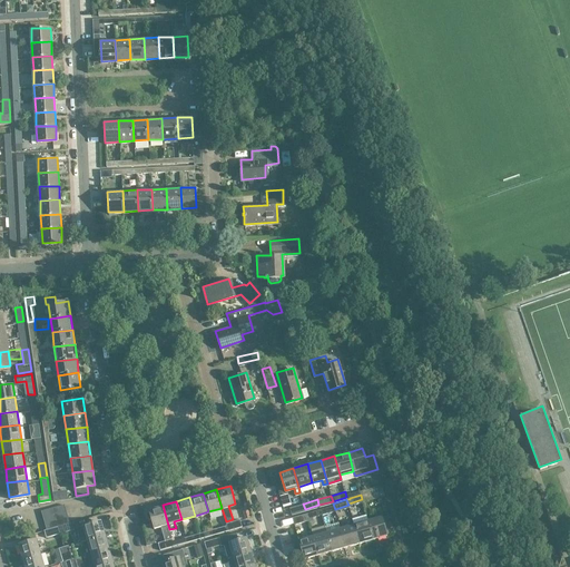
[(303,504),(304,504),(304,501),(290,506),(292,512),(305,509),(303,504)]
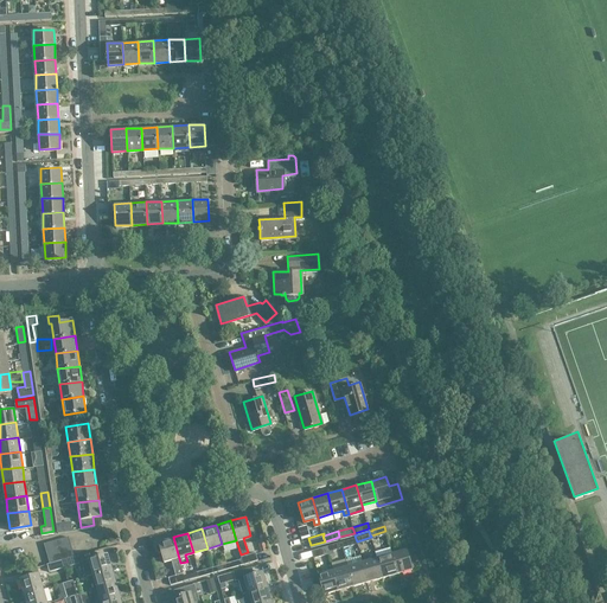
[(69,534),(56,538),(58,545),(70,541),(69,534)]
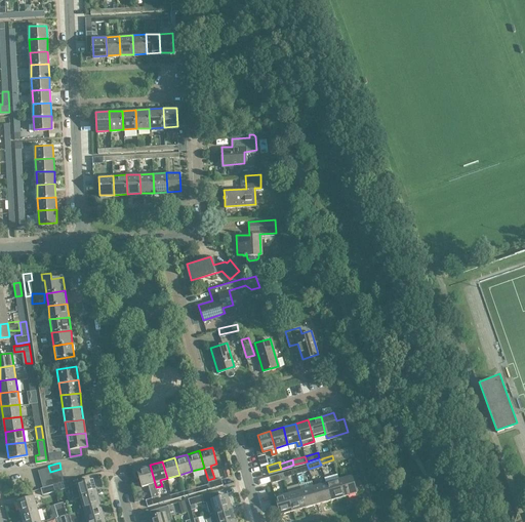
[(231,464),(221,464),(221,475),(232,475),(231,464)]
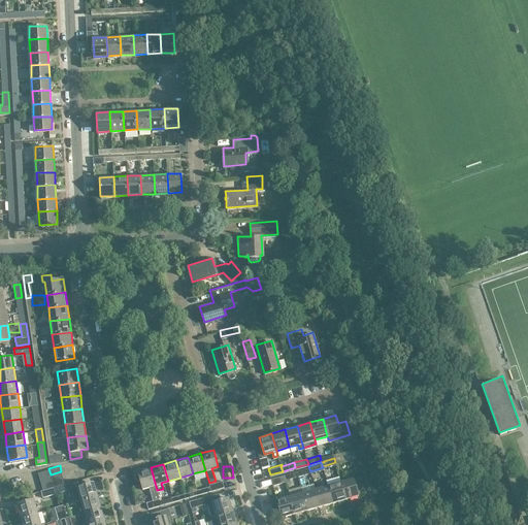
[(297,474),(310,471),(308,466),(296,469),(297,474)]
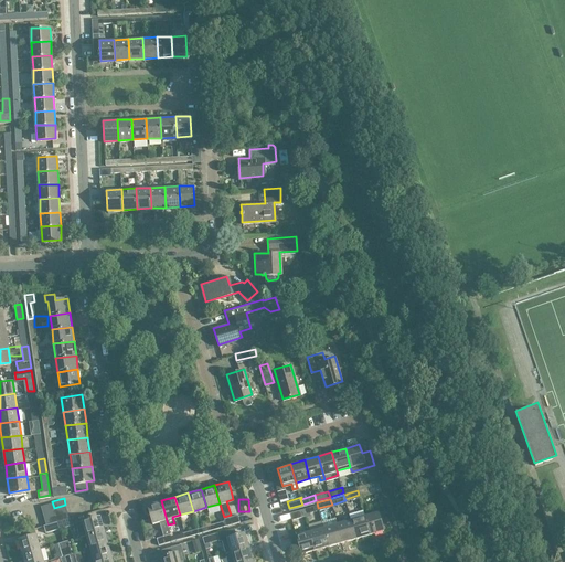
[(148,505),(148,506),(147,507),(146,508),(146,511),(148,512),(150,512),(152,522),(159,521),(163,534),(157,536),(158,543),(172,539),(171,534),(170,532),(168,525),(161,500),(148,505)]
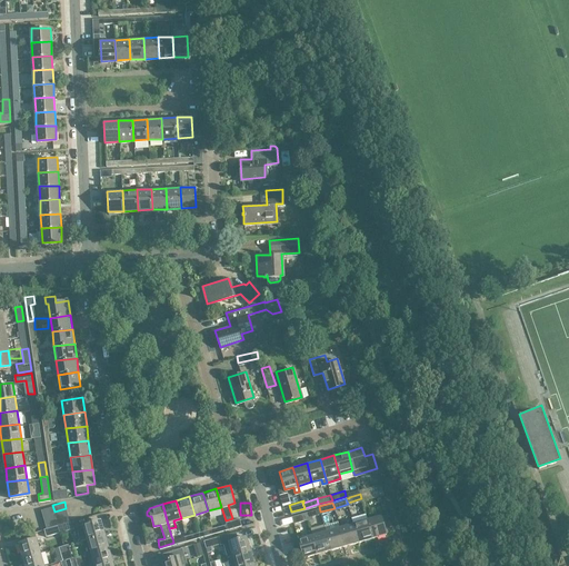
[(55,512),(52,505),(41,508),(43,515),(55,512)]
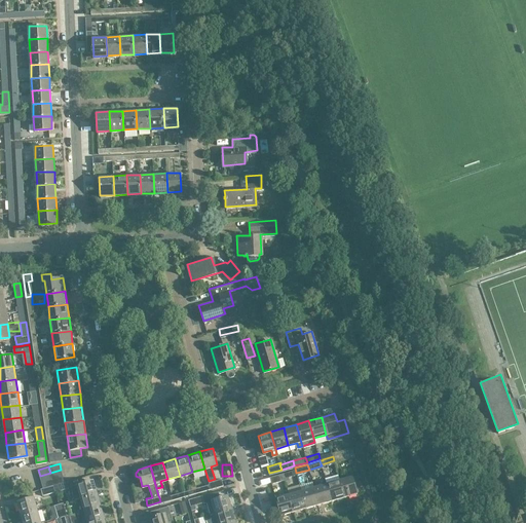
[(296,473),(295,468),(282,472),(284,477),(296,473)]
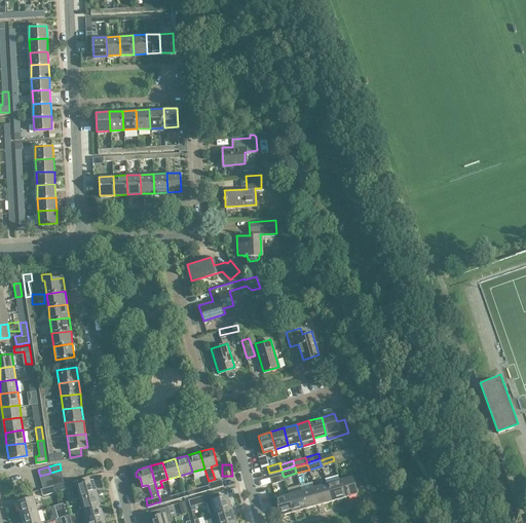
[(50,473),(52,478),(63,475),(61,470),(50,473)]
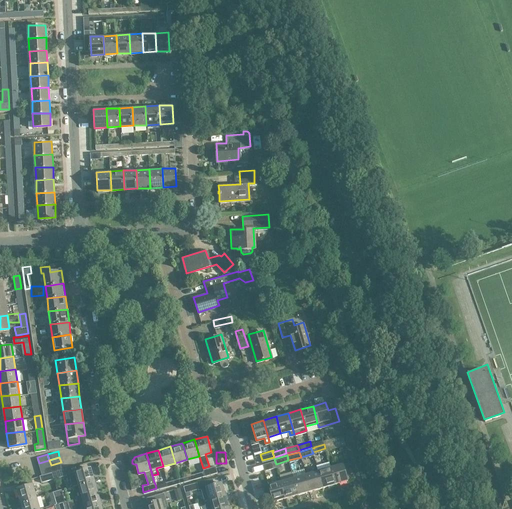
[(276,464),(274,459),(262,463),(264,469),(277,465),(276,464)]
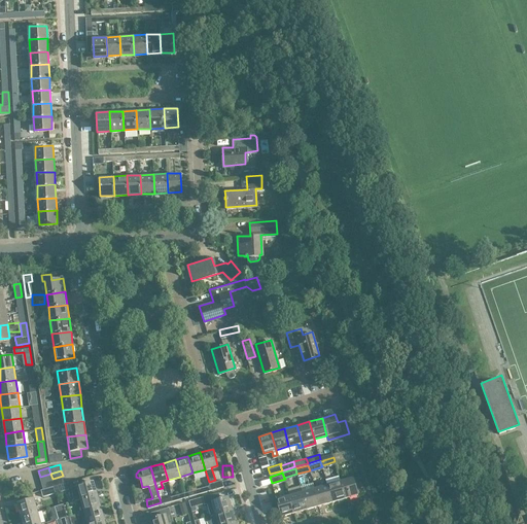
[(53,479),(50,474),(40,477),(41,482),(53,479)]
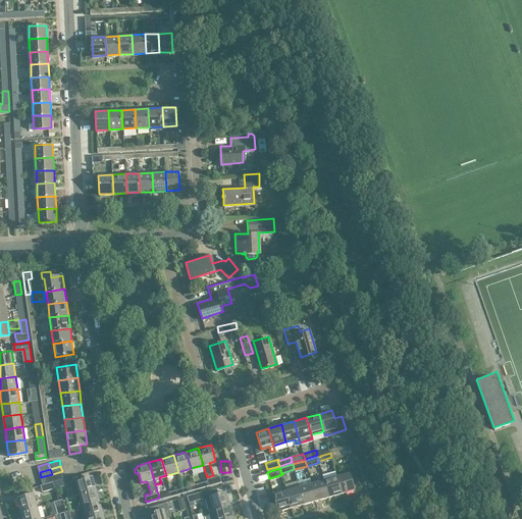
[(64,477),(62,471),(52,474),(53,480),(64,477)]
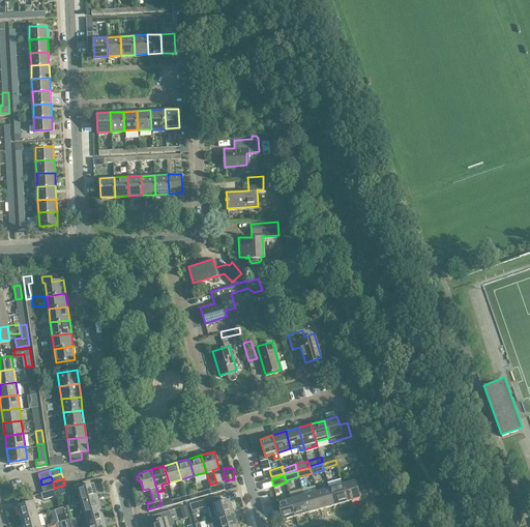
[(342,482),(347,500),(359,496),(354,478),(342,482)]
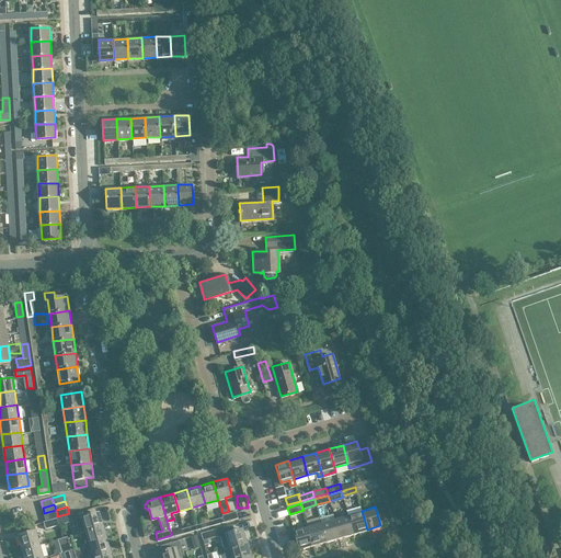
[(222,515),(224,520),(238,516),(236,509),(229,511),(222,513),(222,515)]
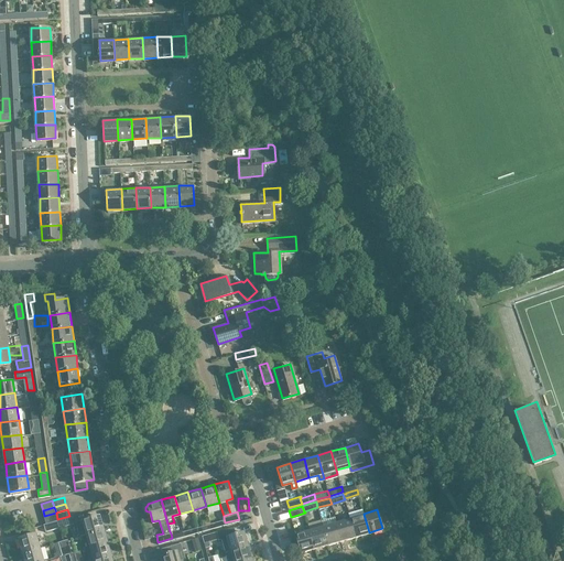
[(44,516),(46,522),(57,519),(56,513),(44,516)]
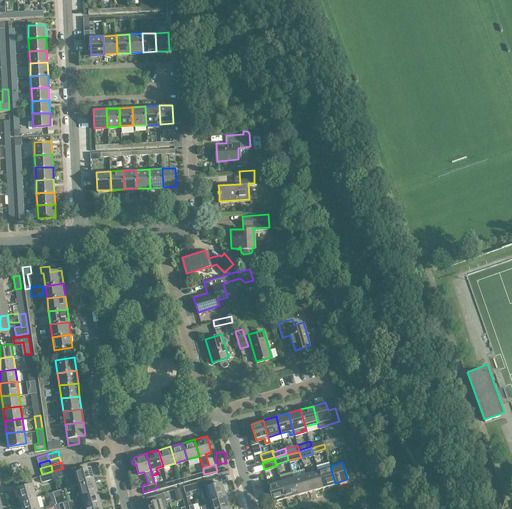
[(78,483),(94,479),(90,466),(75,471),(78,483)]
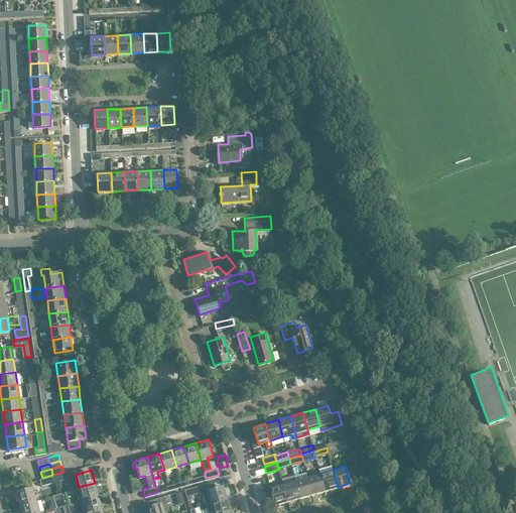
[(338,487),(333,470),(319,473),(325,490),(338,487)]
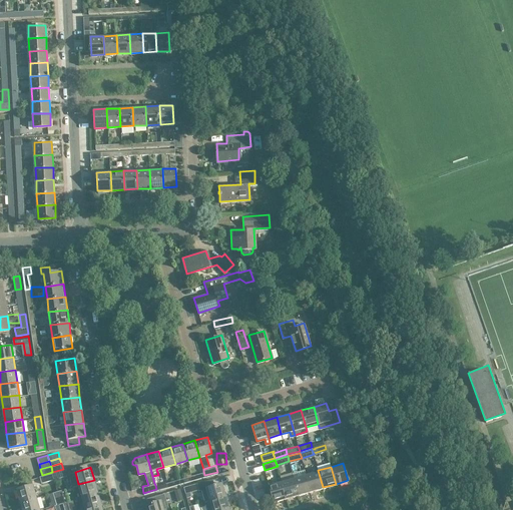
[(63,469),(52,472),(54,478),(67,474),(65,469),(63,469)]
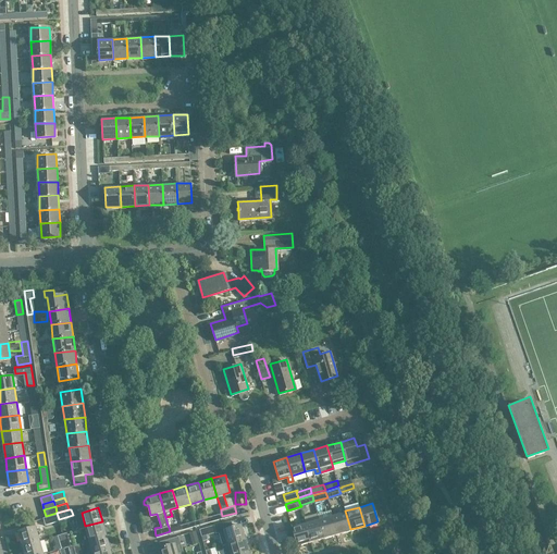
[(350,529),(345,511),(332,515),(337,533),(350,529)]
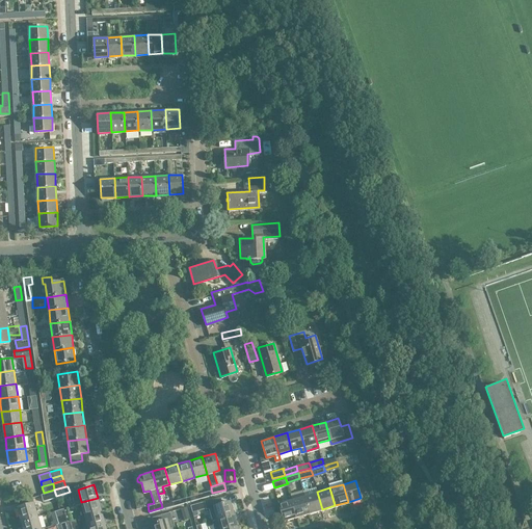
[(54,490),(44,493),(42,494),(43,500),(56,496),(54,490)]
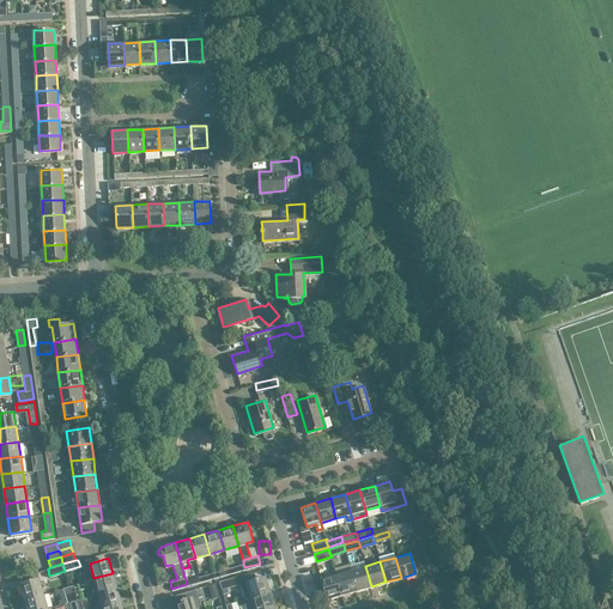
[(351,571),(357,590),(371,586),(365,566),(351,571)]
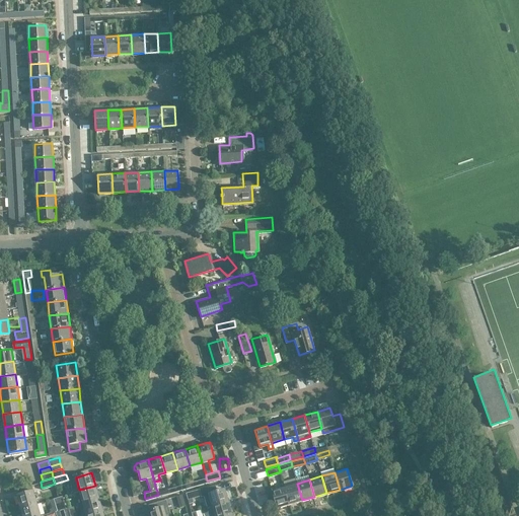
[(204,495),(208,507),(212,506),(228,501),(224,489),(216,491),(215,484),(200,489),(202,496),(204,495)]
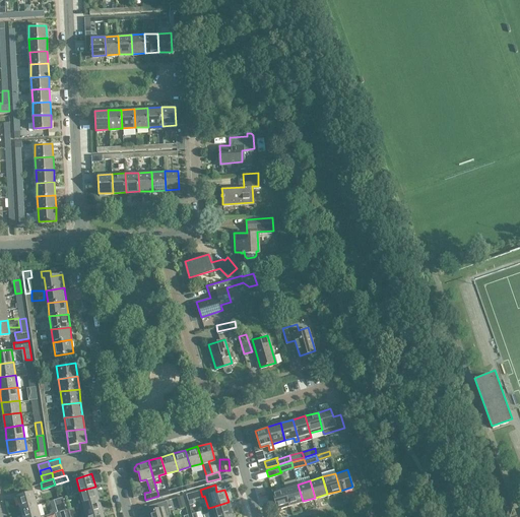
[(284,488),(289,505),(303,501),(298,485),(284,488)]
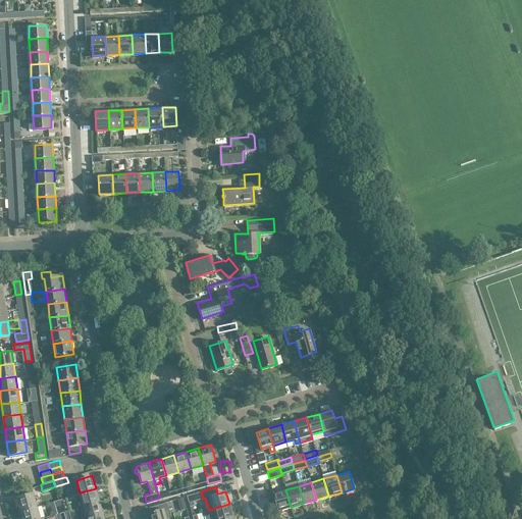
[(99,501),(96,488),(80,492),(84,505),(99,501)]
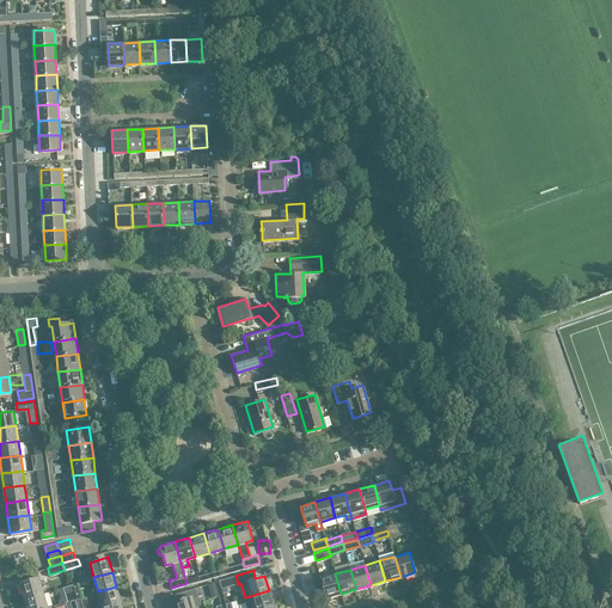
[(341,594),(335,573),(320,578),(326,599),(341,594)]
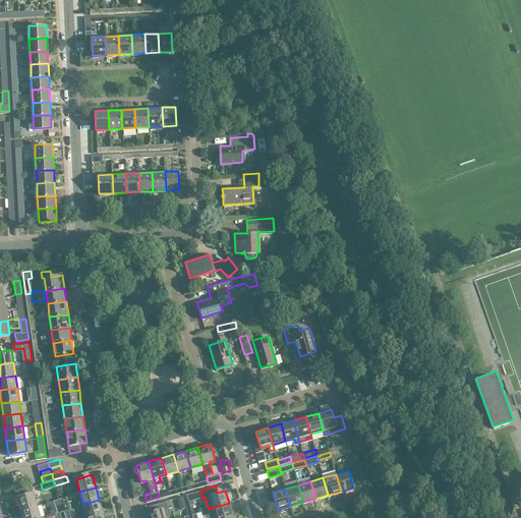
[(16,496),(20,509),(37,504),(33,492),(16,496)]
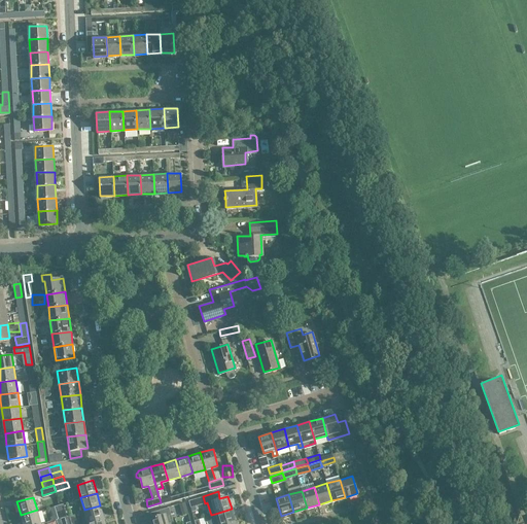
[(100,505),(84,510),(88,522),(104,518),(100,505)]
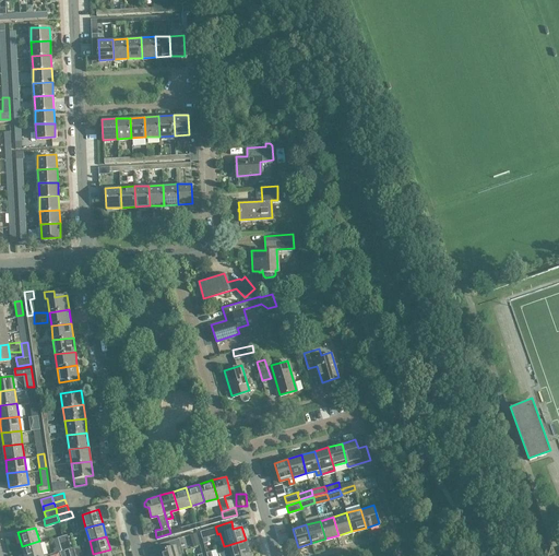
[(226,555),(239,555),(249,553),(246,540),(228,545),(224,546),(226,555)]
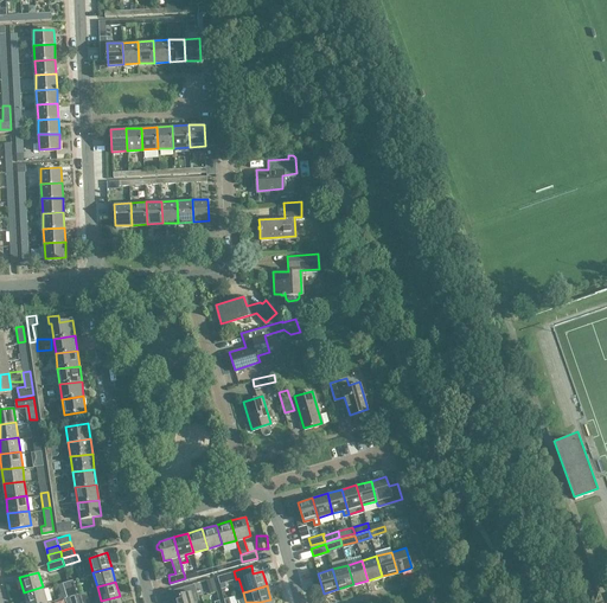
[(43,587),(24,592),(26,602),(39,602),(46,601),(43,587)]
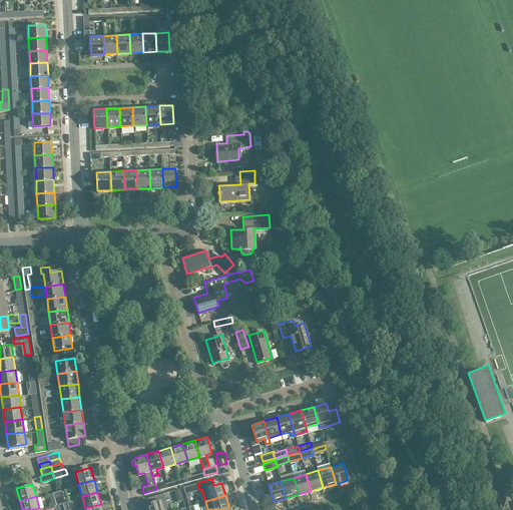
[(146,509),(164,509),(161,500),(145,504),(146,509)]
